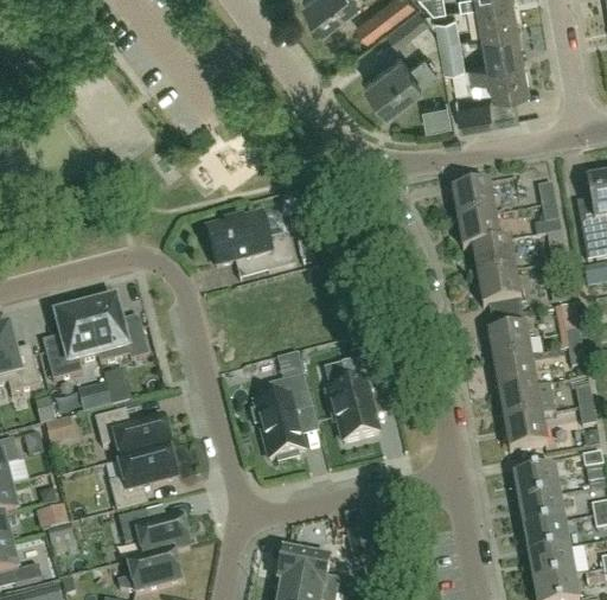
[(323,20),(350,0),(307,0),(323,20)]
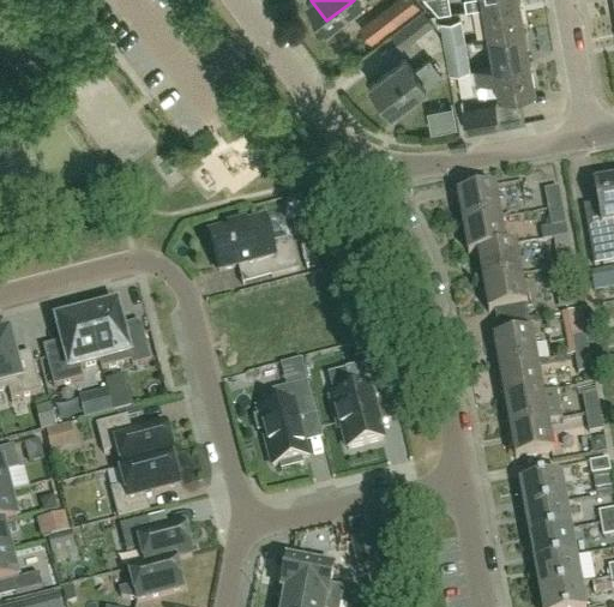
[(389,0),(384,4),(396,19),(420,1),(419,0),(389,0)]
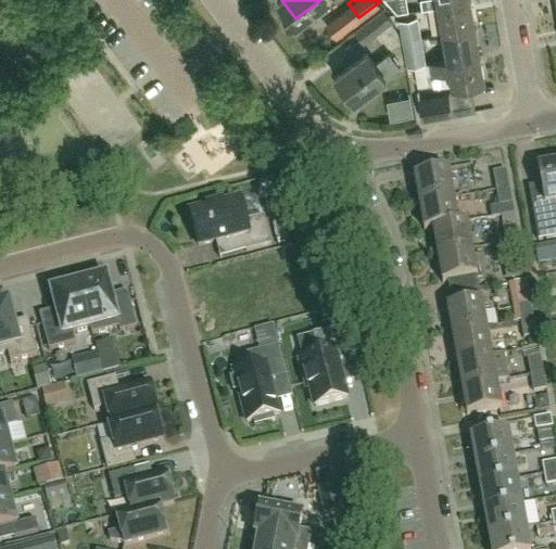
[(441,27),(476,21),(471,0),(437,0),(441,27)]
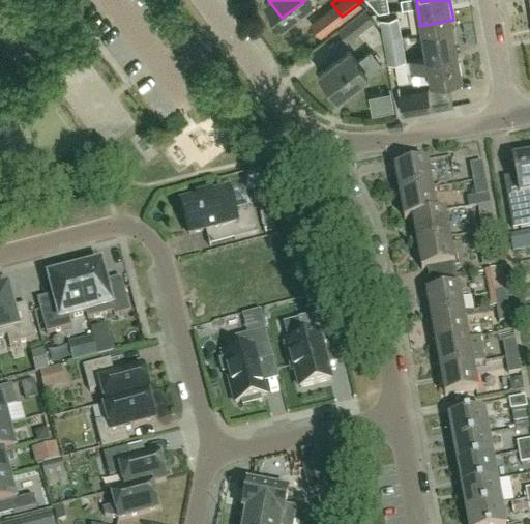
[(347,35),(374,15),(364,1),(336,23),(347,35)]
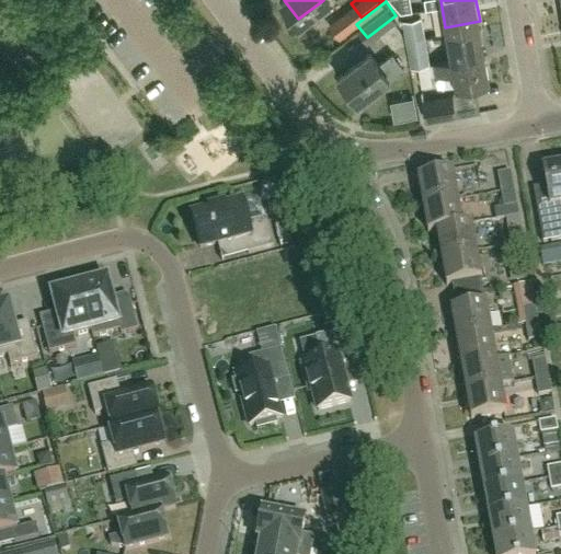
[(405,34),(424,31),(420,10),(402,13),(405,34)]
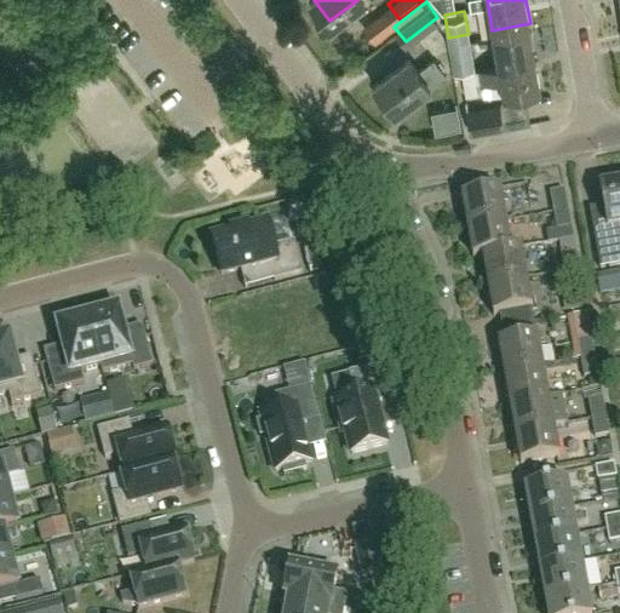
[(498,61),(535,53),(530,23),(492,30),(497,59),(498,61)]
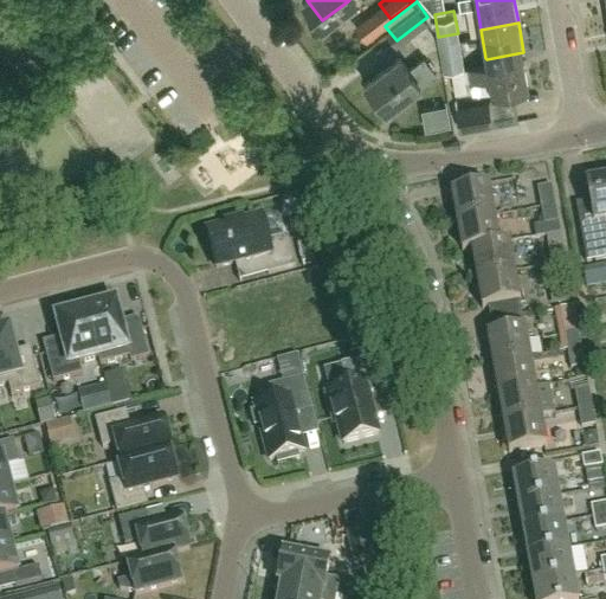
[(463,63),(463,62),(458,33),(438,37),(444,66),(451,65),(463,63)]
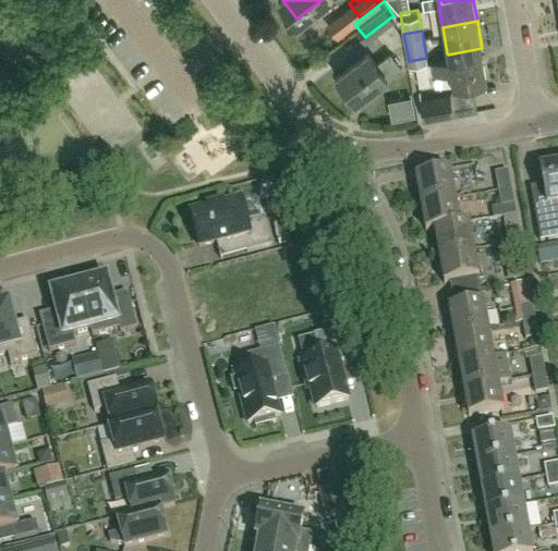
[(400,61),(407,56),(400,39),(389,48),(376,58),(367,47),(336,70),(355,96),(387,72),(386,71),(400,61)]
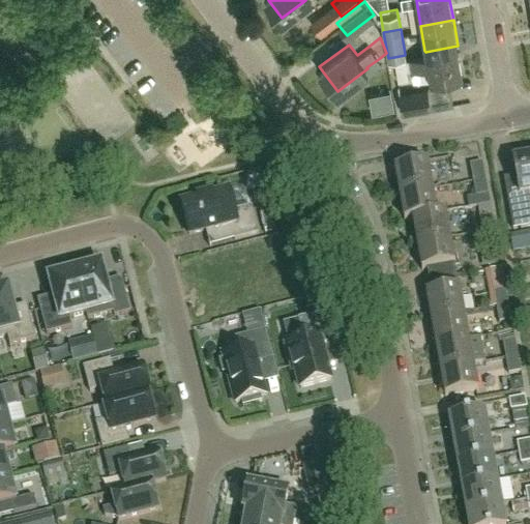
[(405,55),(394,57),(398,76),(408,75),(407,65),(411,64),(411,65),(428,63),(430,78),(463,73),(458,46),(425,52),(424,51),(405,54),(405,55)]
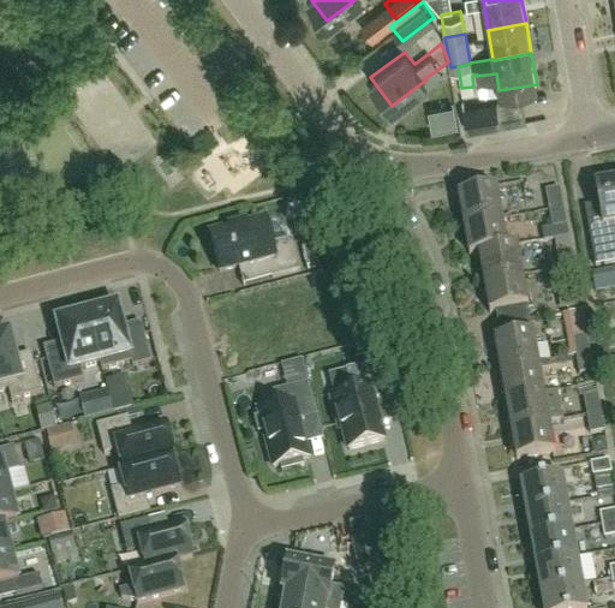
[(467,126),(499,120),(494,97),(463,103),(467,126)]
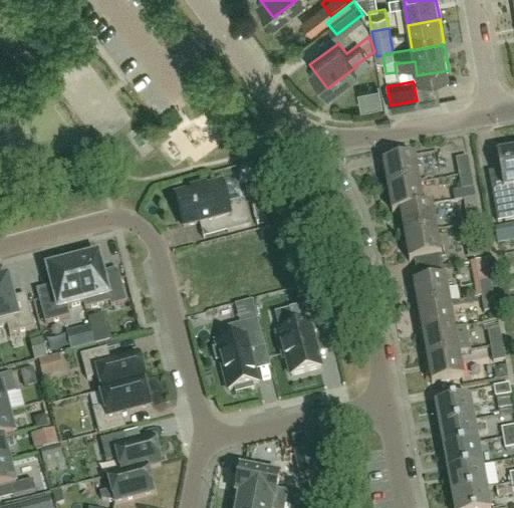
[(198,120),(178,135),(192,154),(212,141),(198,120)]
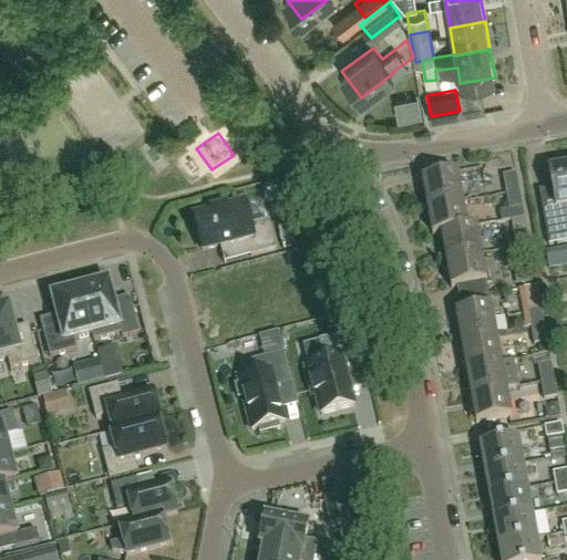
[(557,211),(544,215),(548,240),(566,237),(566,162),(548,166),(557,211)]
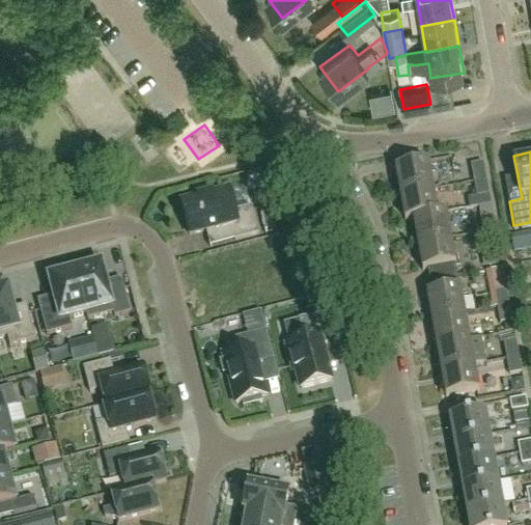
[(474,181),(487,178),(483,157),(471,160),(474,181)]
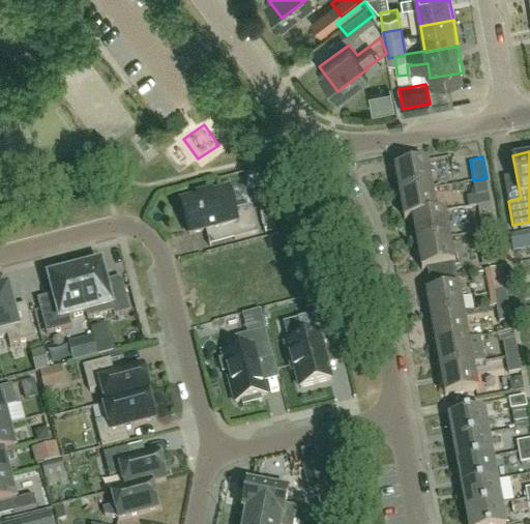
[(399,190),(432,183),(428,157),(394,164),(399,190)]
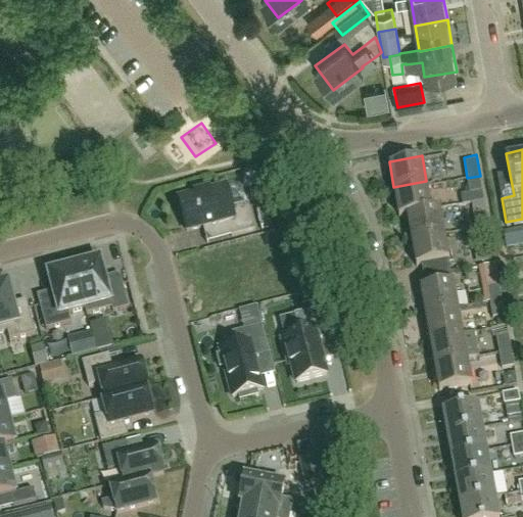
[(471,198),(483,196),(481,186),(480,176),(467,178),(471,198)]
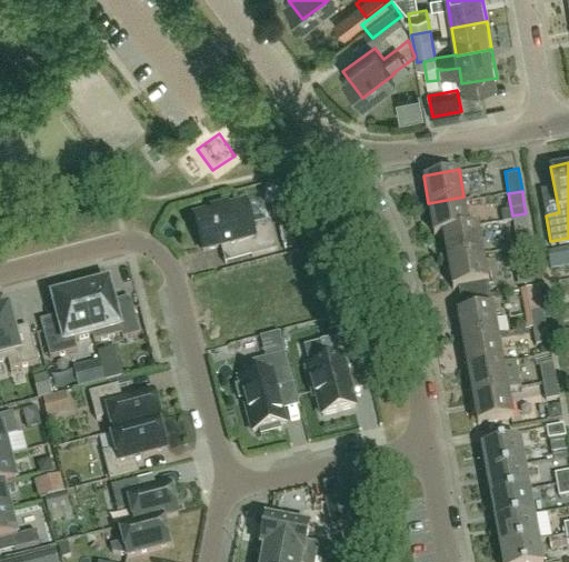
[(469,224),(469,223),(463,197),(428,203),(433,231),(442,230),(442,229),(469,224)]
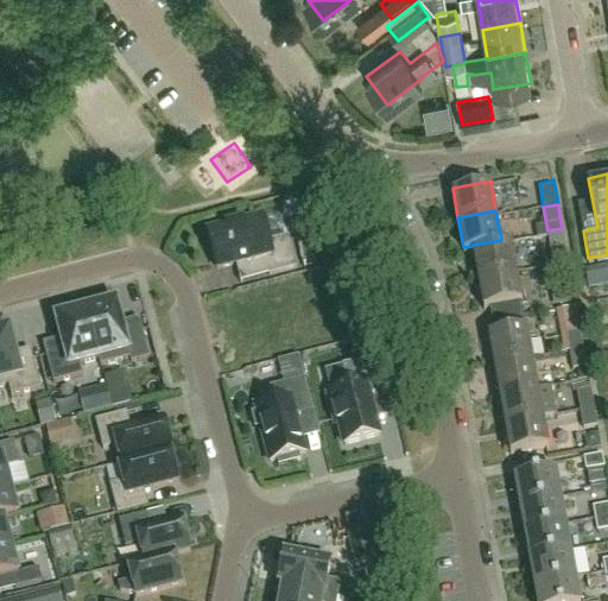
[(208,227),(217,264),(264,252),(268,270),(297,263),(289,232),(268,236),(263,213),(208,227)]
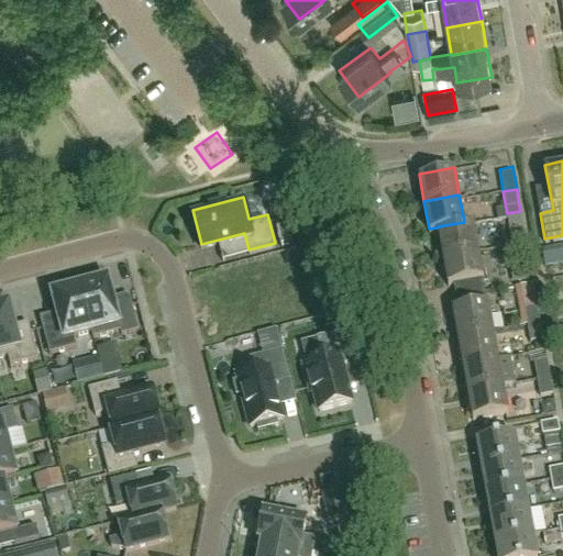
[(511,235),(525,233),(520,211),(507,213),(511,235)]
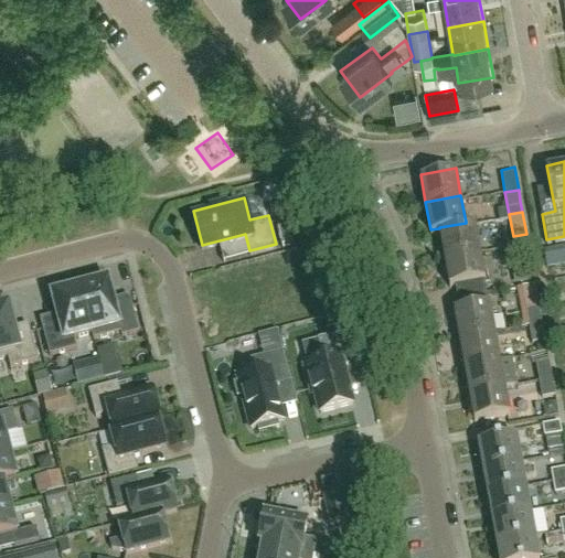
[(444,255),(479,248),(475,221),(466,222),(466,223),(439,227),(439,228),(444,255)]
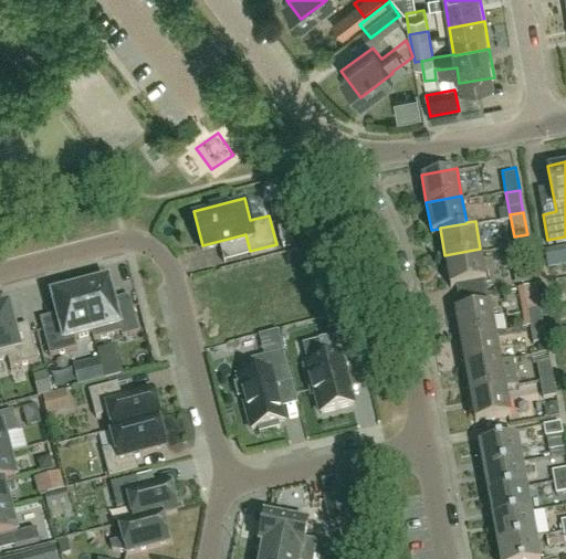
[(527,234),(514,236),(517,259),(531,256),(527,234)]
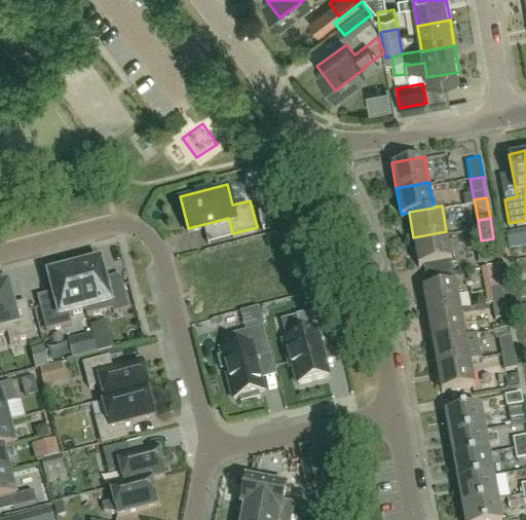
[(513,243),(525,239),(525,225),(510,228),(513,243)]
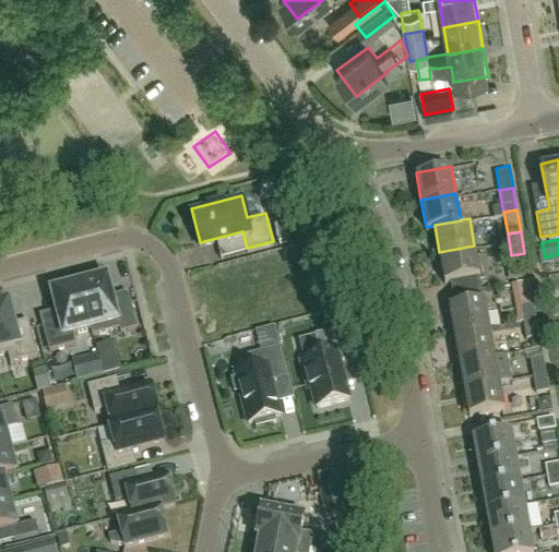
[(474,246),(439,252),(444,279),(479,274),(474,246)]
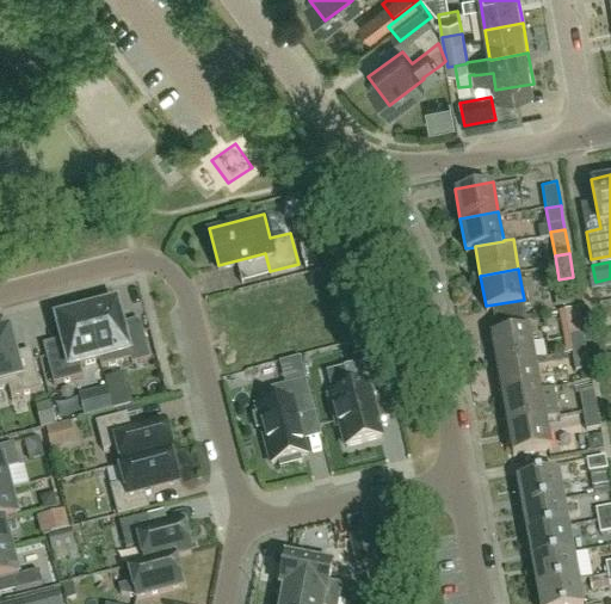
[(116,300),(86,307),(99,356),(100,363),(130,355),(131,359),(150,355),(143,327),(125,332),(116,300)]
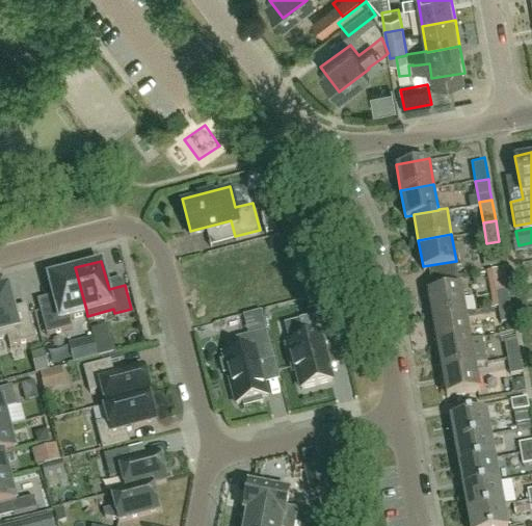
[(491,266),(498,303),(510,300),(507,285),(504,264),(503,264),(491,266)]
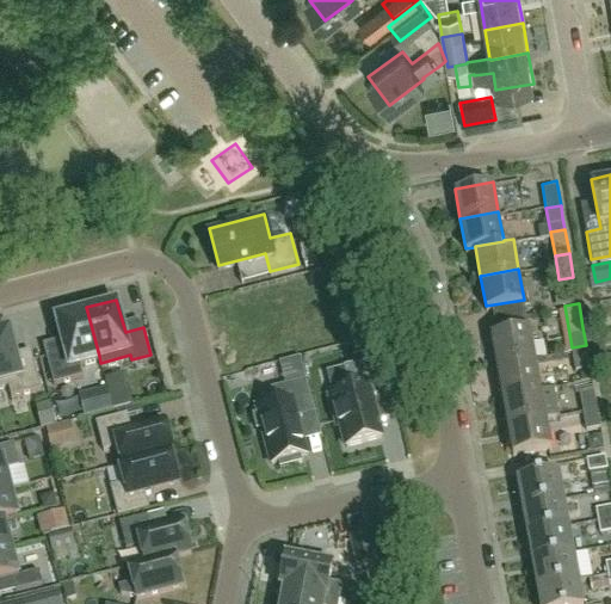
[(80,361),(99,356),(86,307),(56,315),(65,347),(47,352),(54,380),(84,373),(80,361)]
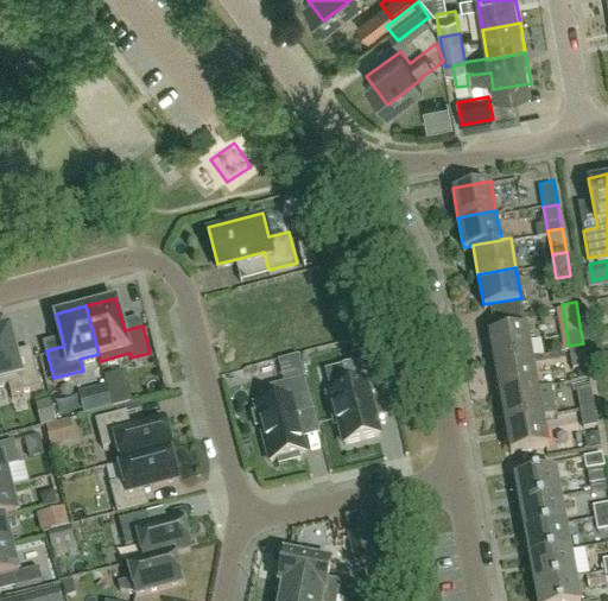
[(494,361),(532,354),(526,323),(488,330),(494,361)]
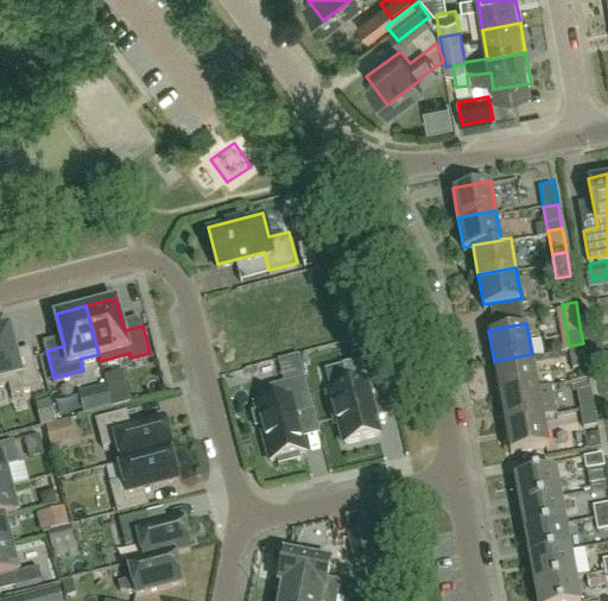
[(0,381),(8,380),(11,391),(40,383),(32,353),(17,358),(8,326),(1,328),(0,324),(0,381)]
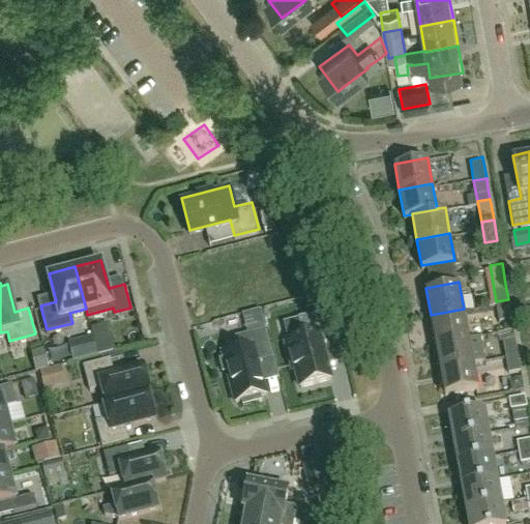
[(508,299),(496,301),(499,318),(511,316),(508,299)]
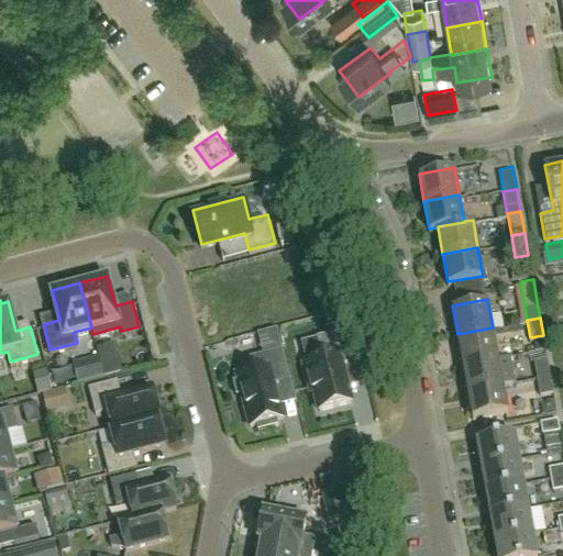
[(305,360),(311,388),(315,388),(319,408),(351,399),(341,363),(359,358),(356,355),(340,327),(317,334),(322,355),(305,360)]
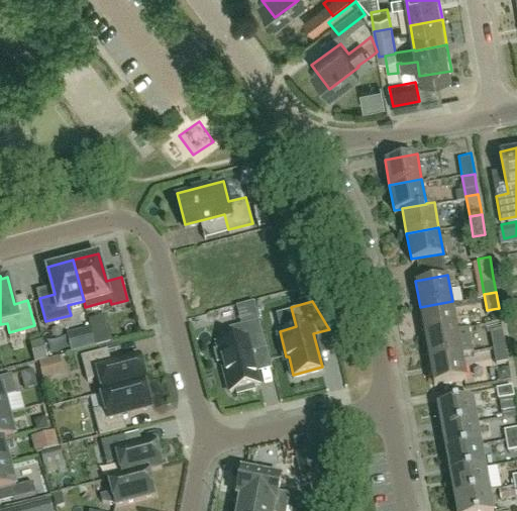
[(424,331),(456,326),(452,301),(420,307),(424,331)]
